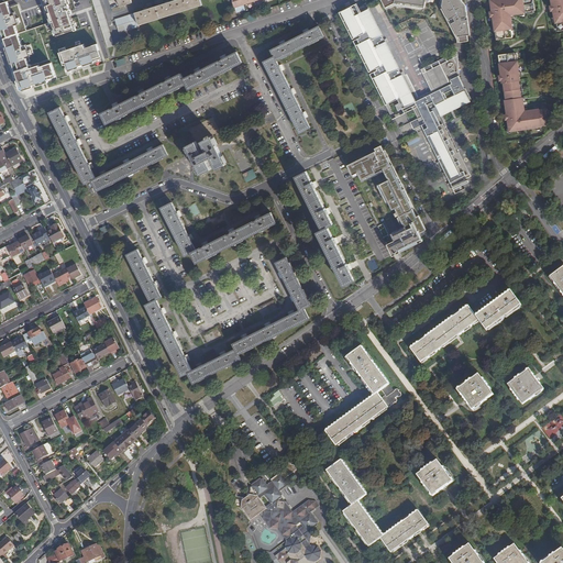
[(63,0),(41,0),(50,23),(46,24),(48,31),(55,29),(57,36),(75,30),(74,26),(75,26),(72,13),(67,0),(63,0)]
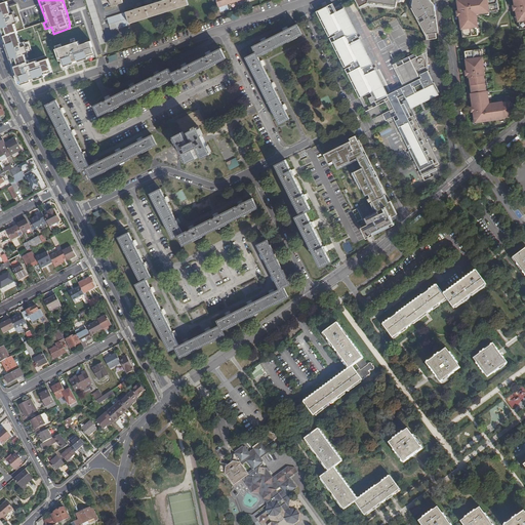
[(107,43),(93,0),(86,0),(101,45),(107,43)]
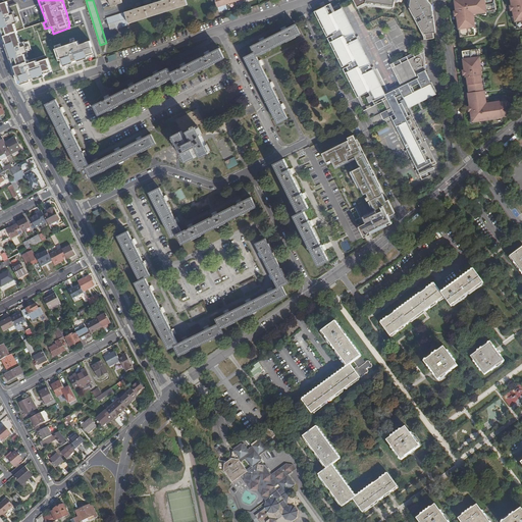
[(129,23),(188,4),(187,0),(163,0),(125,12),(129,23)]
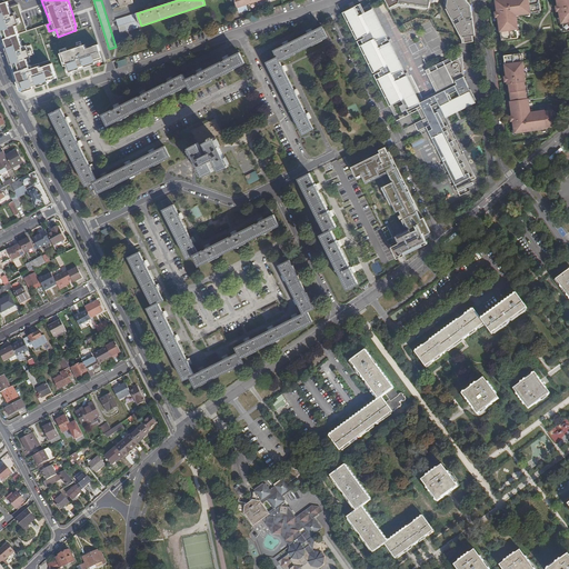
[(467,0),(446,0),(465,39),(466,43),(473,41),(473,36),(476,36),(471,6),(467,0)]
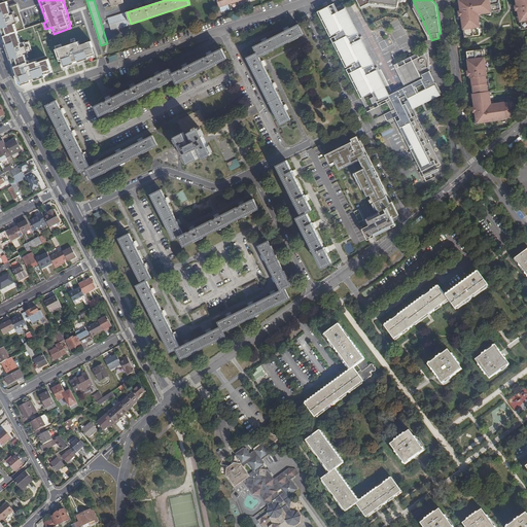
[(458,0),(460,10),(461,15),(463,29),(464,29),(465,36),(480,34),(480,32),(480,29),(479,27),(481,26),(480,25),(480,22),(479,15),(478,15),(478,13),(481,13),(487,12),(491,11),(492,11),(492,10),(494,10),(499,9),(500,9),(499,0),(458,0)]
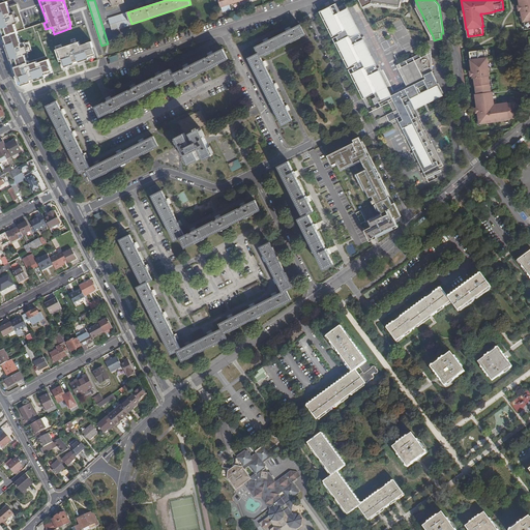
[(529,0),(519,0),(521,5),(522,9),(523,16),(524,21),(524,22),(525,22),(526,24),(527,28),(527,29),(529,28),(529,0)]
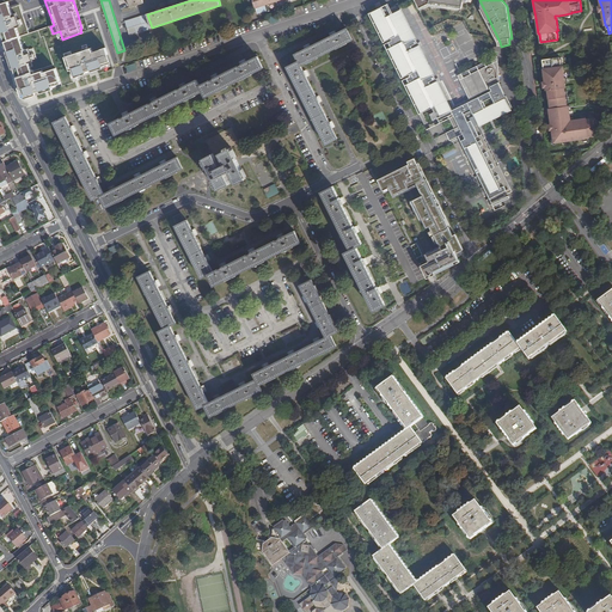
[(11,8),(8,1),(0,4),(0,34),(23,98),(26,99),(54,90),(53,87),(62,84),(57,68),(44,73),(43,71),(34,74),(30,62),(35,61),(30,48),(25,49),(20,36),(30,32),(19,5),(11,8)]
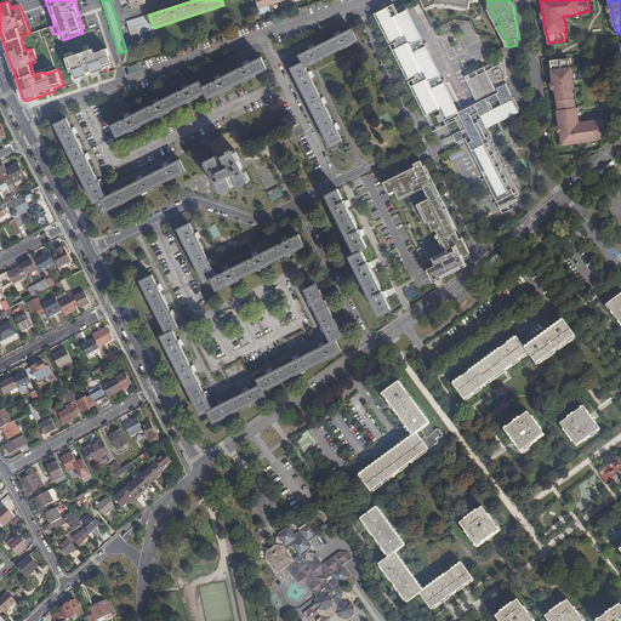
[(392,46),(394,51),(421,38),(408,10),(393,17),(388,7),(382,11),(376,15),(391,44),(396,41),(397,44),(392,46)]
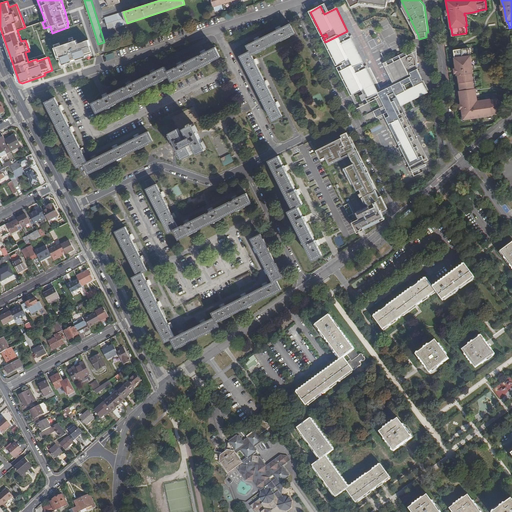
[(120,13),(105,18),(109,30),(124,25),(120,13)]
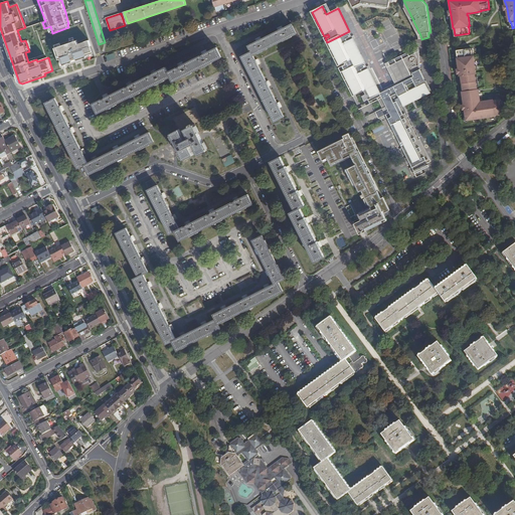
[(251,51),(242,56),(276,122),(285,118),(280,109),(279,105),(270,87),(268,83),(259,65),(256,61),(253,55),(297,34),(293,24),(283,29),(280,30),(262,39),(259,41),(248,45),(251,51)]
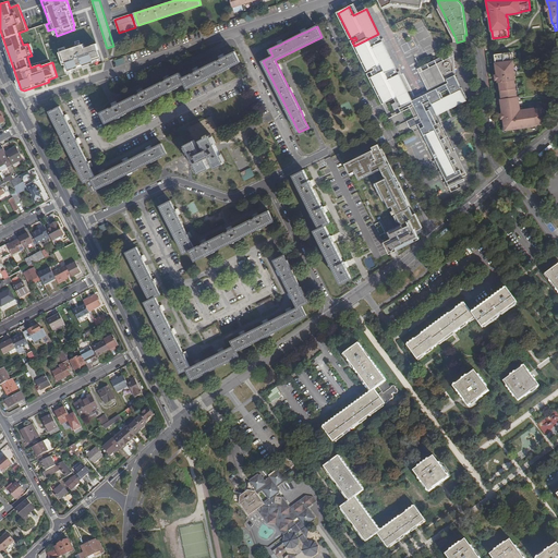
[(379,36),(378,34),(354,46),(368,73),(373,71),(373,73),(370,74),(386,107),(395,102),(401,113),(410,109),(415,121),(420,119),(423,125),(425,130),(422,132),(438,164),(435,165),(438,170),(440,168),(444,174),(441,176),(444,181),(446,179),(449,184),(446,186),(449,192),(452,190),(453,192),(462,187),(462,185),(464,184),(463,182),(466,180),(463,173),(466,171),(458,154),(457,155),(443,128),(440,129),(433,112),(436,111),(440,119),(462,108),(470,104),(469,100),(470,100),(463,88),(462,88),(456,76),(457,76),(452,51),(452,56),(443,60),(441,58),(435,61),(436,64),(424,71),(425,72),(423,73),(432,92),(413,101),(399,75),(393,77),(392,76),(398,73),(396,69),(397,69),(383,41),(376,45),(375,43),(380,40),(378,36),(379,36)]
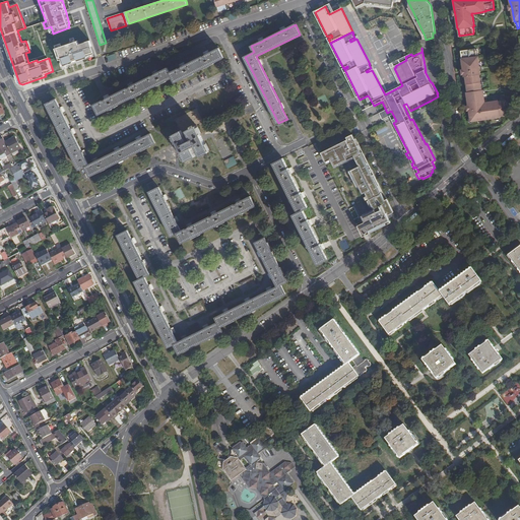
[(78,41),(56,49),(62,67),(87,58),(87,57),(94,54),(90,41),(79,45),(78,41)]
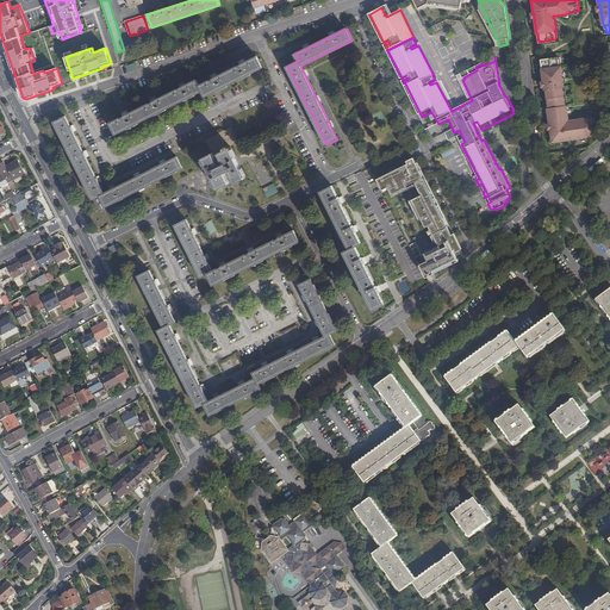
[(559,58),(558,56),(541,58),(542,68),(541,68),(543,81),(543,87),(545,89),(546,89),(548,107),(547,107),(549,123),(551,129),(552,138),(552,139),(553,142),(580,138),(586,137),(586,136),(596,135),(593,124),(593,119),(593,118),(584,119),(584,118),(572,119),(567,120),(567,117),(568,117),(567,110),(566,105),(565,105),(565,101),(564,98),(564,95),(562,91),(562,87),(564,87),(564,82),(562,78),(561,66),(559,66),(559,64),(559,58)]
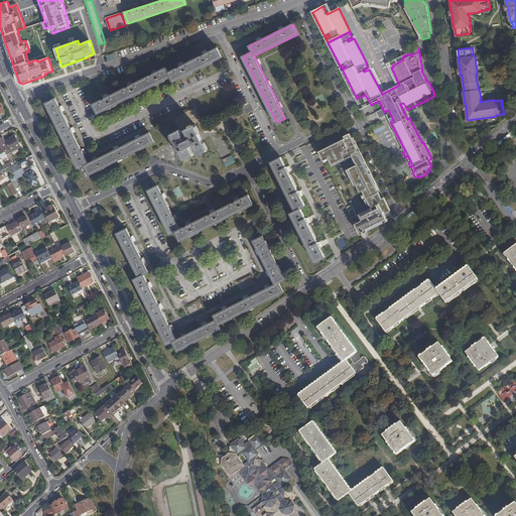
[(94,103),(99,113),(171,77),(173,82),(222,57),(218,48),(208,52),(205,54),(183,65),(180,67),(168,73),(166,68),(156,72),(153,74),(132,84),(129,86),(109,96),(106,98),(94,103)]
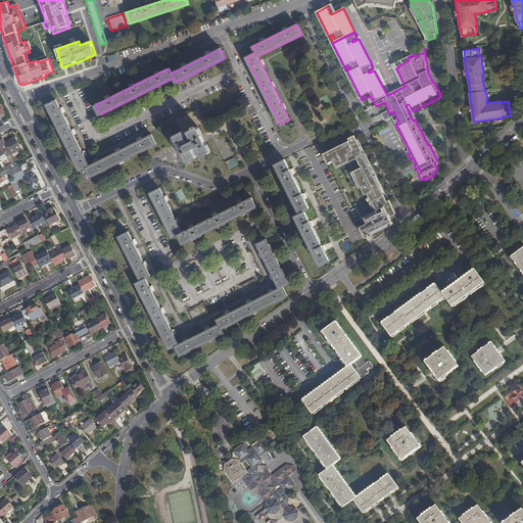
[(394,64),(396,68),(398,67),(397,66),(409,60),(408,57),(394,64)]
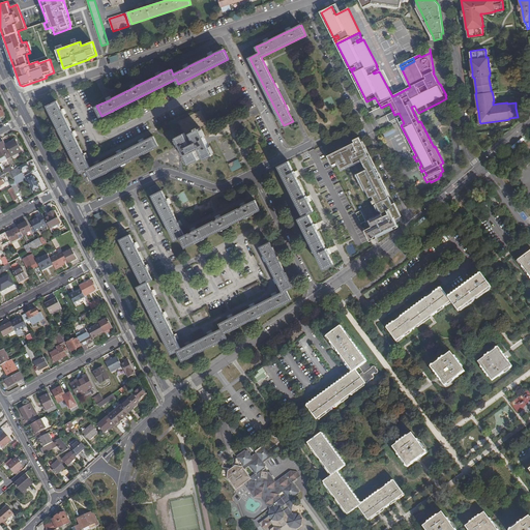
[(57,100),(48,106),(81,172),(87,169),(92,179),(158,145),(154,136),(144,141),(141,142),(122,151),(118,153),(99,163),(96,165),(90,167),(86,158),(85,155),(75,136),(74,133),(64,113),(62,110),(57,100)]
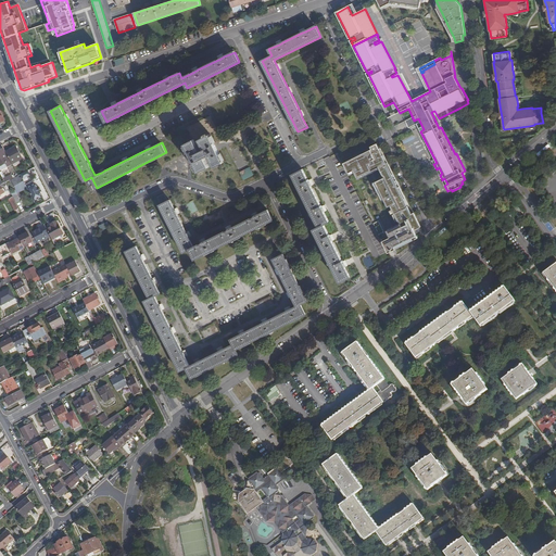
[(210,134),(217,129),(211,115),(188,126),(194,138),(185,142),(200,171),(210,166),(205,156),(210,154),(215,166),(224,161),(210,134)]
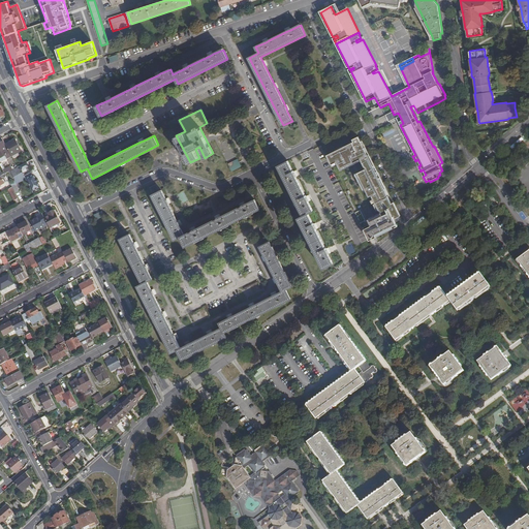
[(391,125),(401,119),(398,113),(394,115),(386,119),(391,125)]
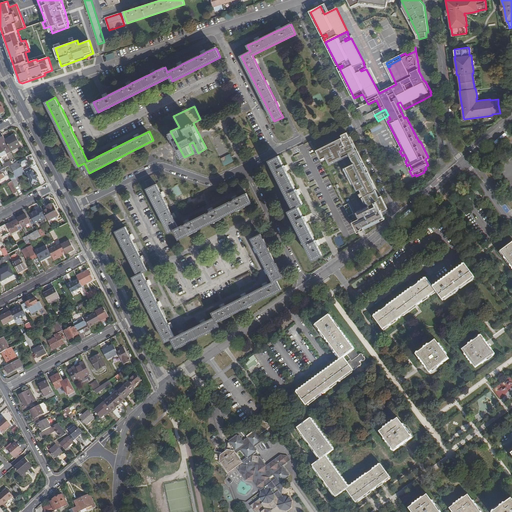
[(342,137),(317,150),(321,159),(326,156),(329,163),(349,153),(354,163),(345,167),(357,191),(360,189),(369,206),(356,212),(359,218),(357,219),(349,203),(345,205),(356,228),(362,224),(364,227),(384,217),(383,215),(388,213),(386,209),(388,208),(381,195),(380,196),(353,141),(351,141),(346,132),(341,134),(342,137)]
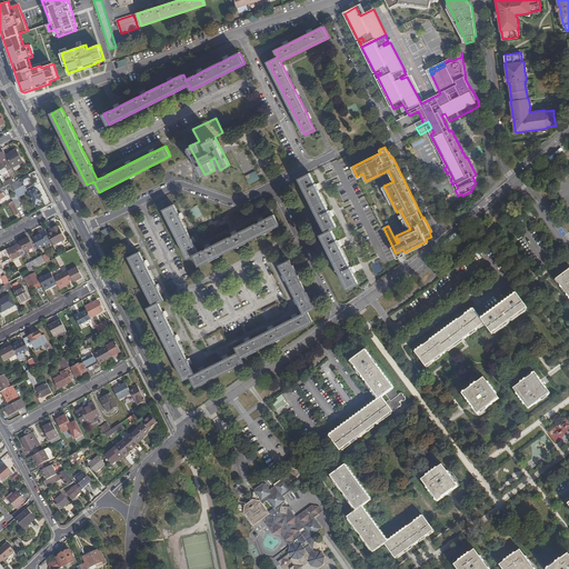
[(17,150),(6,156),(10,165),(12,169),(25,162),(17,150)]
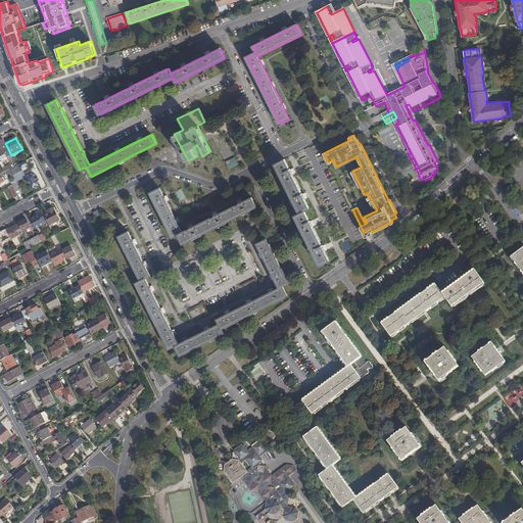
[(0,156),(9,151),(5,143),(4,140),(0,142),(0,156)]
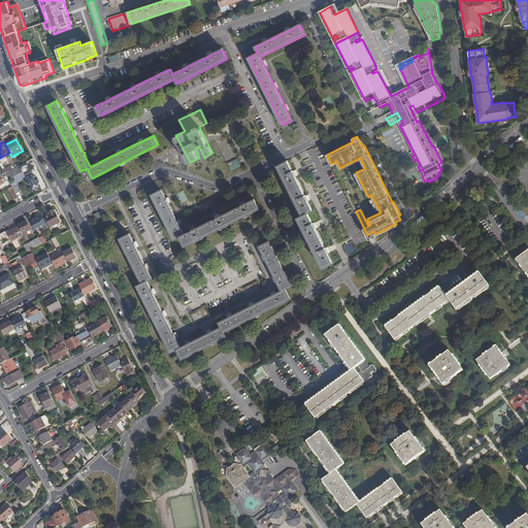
[(229,163),(232,171),(242,166),(238,158),(229,163)]
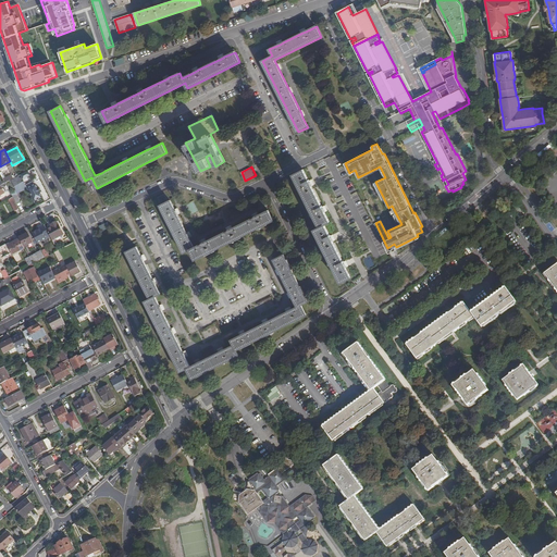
[(305,170),(294,175),(320,227),(316,231),(342,283),(353,277),(347,267),(345,263),(334,242),(332,237),(325,225),(331,223),(325,212),(324,210),(312,186),(311,183),(305,170)]
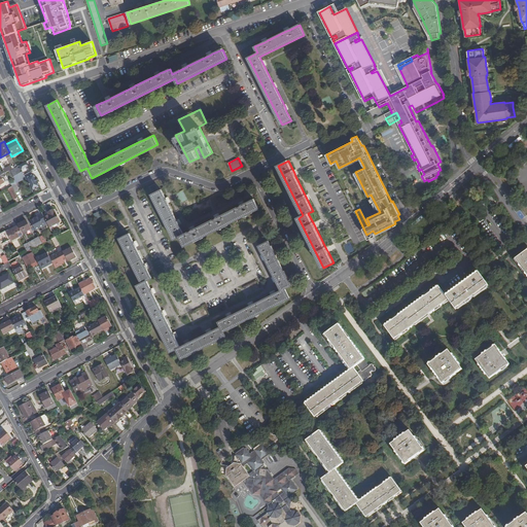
[(21,172),(18,167),(10,171),(19,185),(27,180),(26,178),(25,175),(23,171),(21,172)]
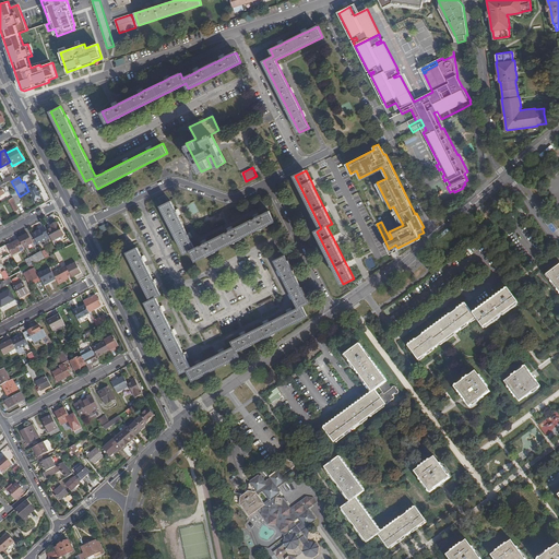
[(28,191),(30,192),(35,202),(43,198),(39,192),(37,188),(36,185),(35,186),(27,189),(28,191)]
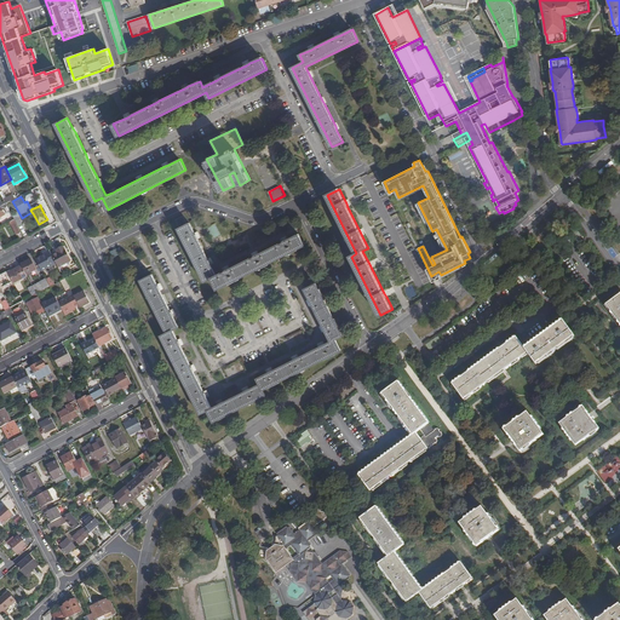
[(212,277),(218,288),(304,245),(298,234),(287,240),(283,241),(258,253),(254,256),(229,268),(225,270),(216,275),(210,263),(208,259),(196,237),(195,234),(189,223),(188,224),(184,217),(178,219),(182,227),(178,228),(205,280),(212,277)]
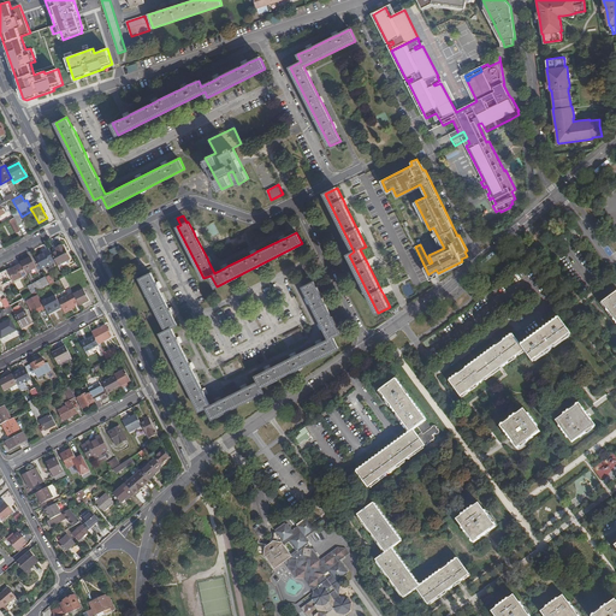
[(16,234),(21,231),(18,226),(15,218),(9,221),(16,234)]
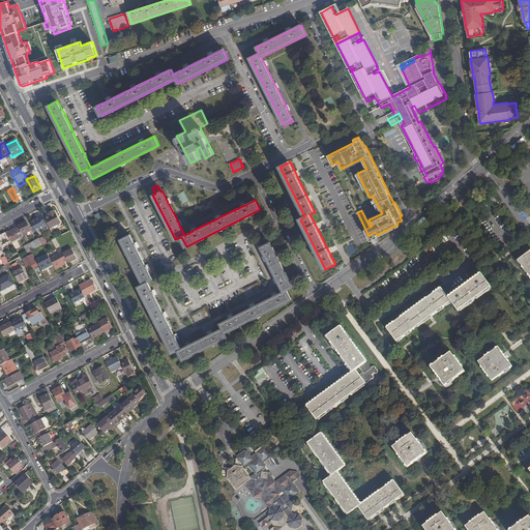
[(497,201),(491,192),(487,196),(493,205),(497,201)]
